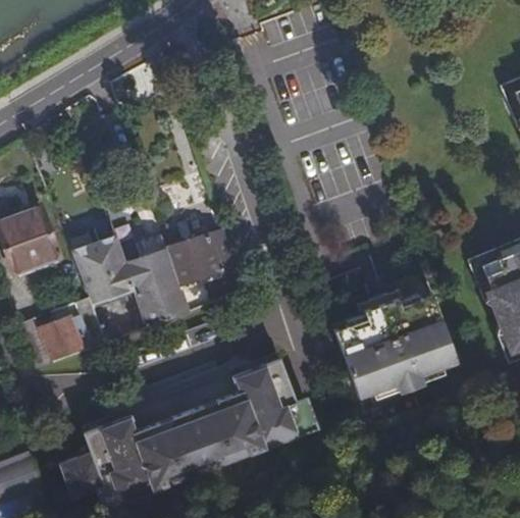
[(519,80),(503,87),(519,127),(519,80)]
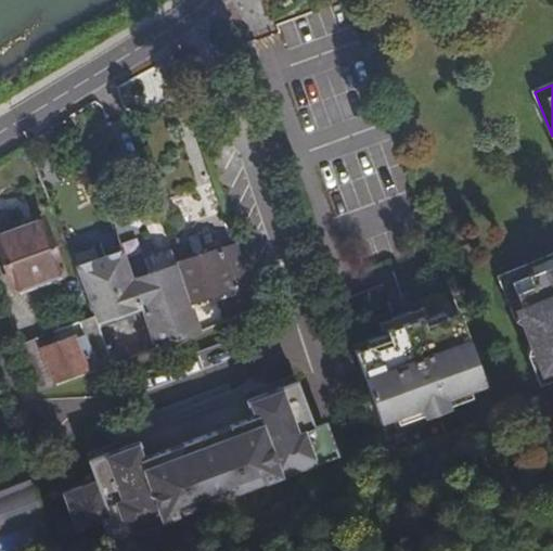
[(0,234),(0,246),(15,287),(43,277),(47,284),(66,277),(46,218),(0,234)]
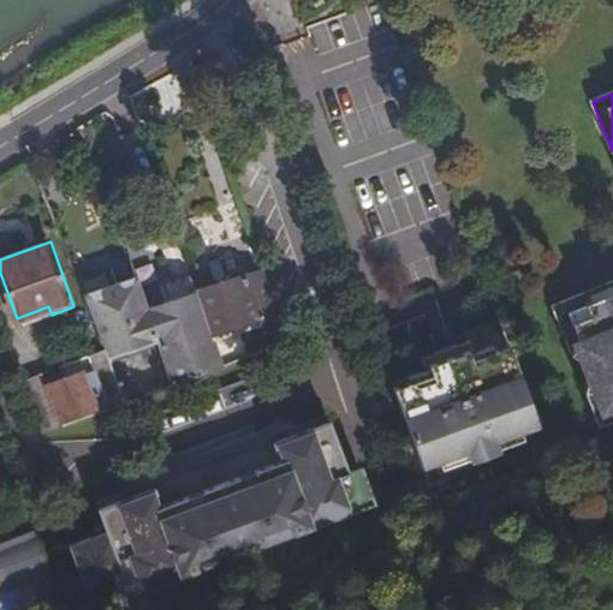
[(263,268),(197,291),(212,333),(262,316),(263,321),(279,316),(263,268)]
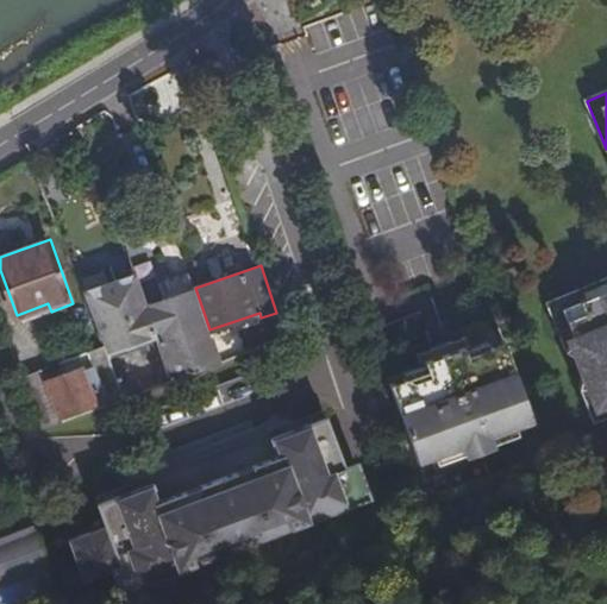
[(112,266),(79,277),(108,354),(158,338),(148,304),(137,274),(117,280),(112,266)]
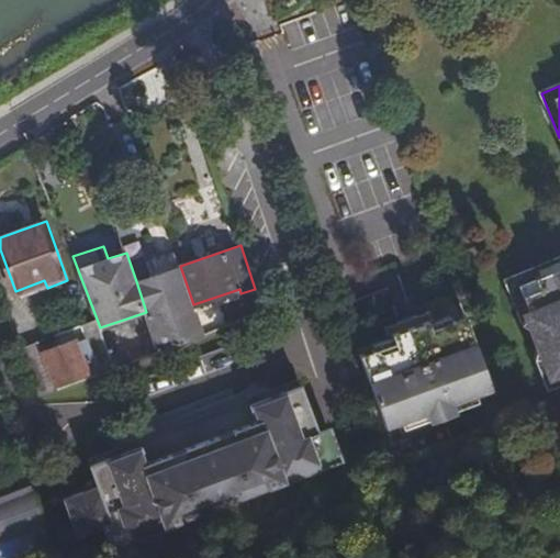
[(146,312),(160,352),(204,335),(196,311),(193,304),(180,266),(136,281),(146,312)]
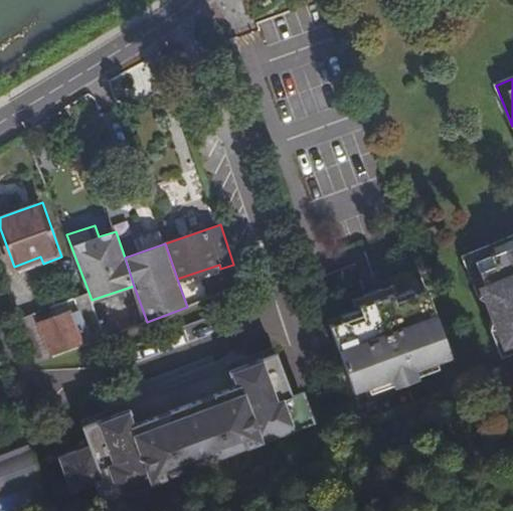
[(498,266),(483,272),(511,345),(512,344),(512,246),(494,254),(498,266)]
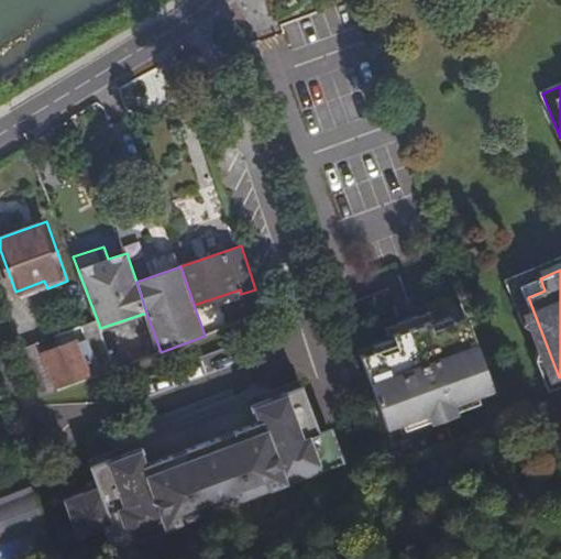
[(545,291),(540,278),(524,286),(528,297),(545,291)]
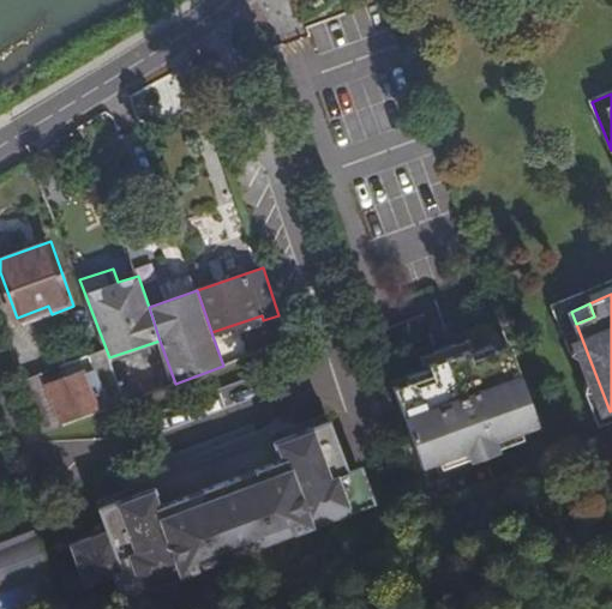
[(48,306),(17,318),(21,327),(52,315),(52,314),(48,306)]
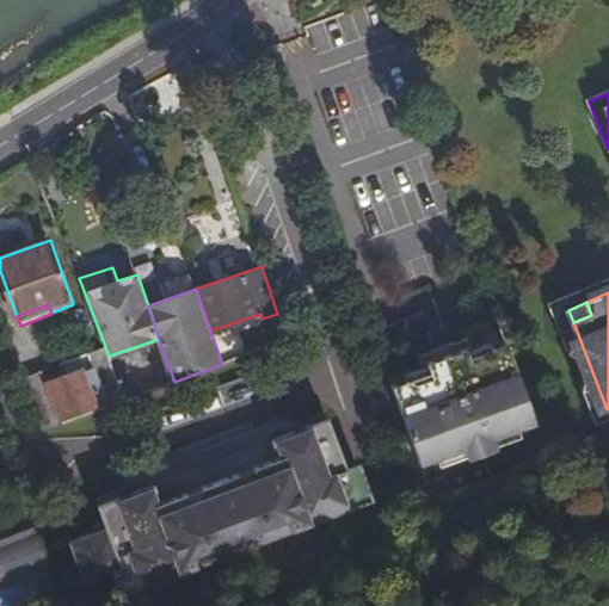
[(422,356),(430,379),(478,360),(471,339),(422,356)]
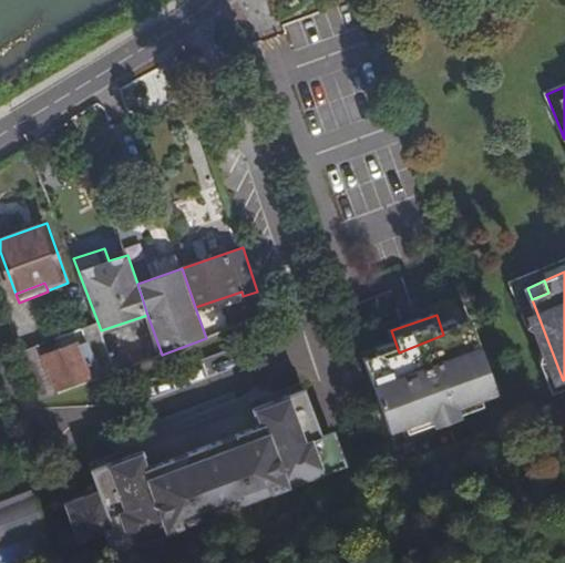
[(443,335),(399,352),(389,356),(380,354),(366,359),(373,381),(391,432),(431,417),(435,429),(465,418),(460,406),(499,391),(483,348),(473,319),(458,325),(454,331),(443,335)]
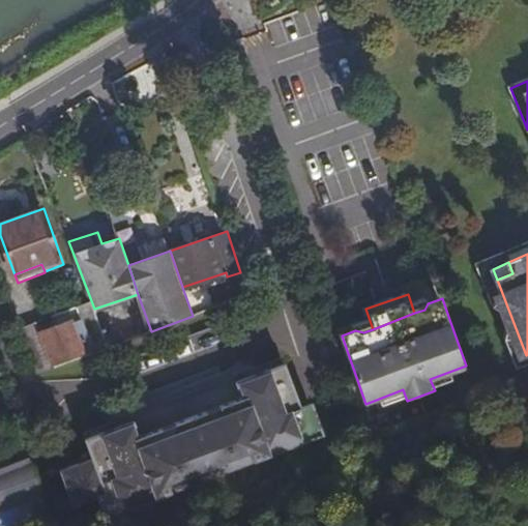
[(57,325),(24,338),(37,375),(58,368),(57,364),(89,352),(84,340),(89,337),(78,305),(53,315),(57,325)]
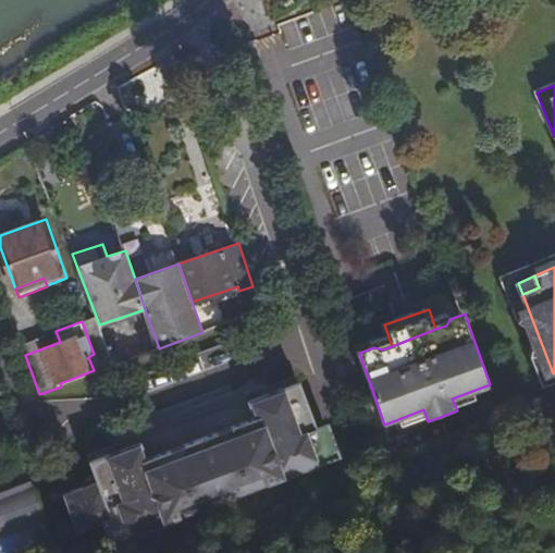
[(367,375),(359,353),(349,357),(357,378),(367,375)]
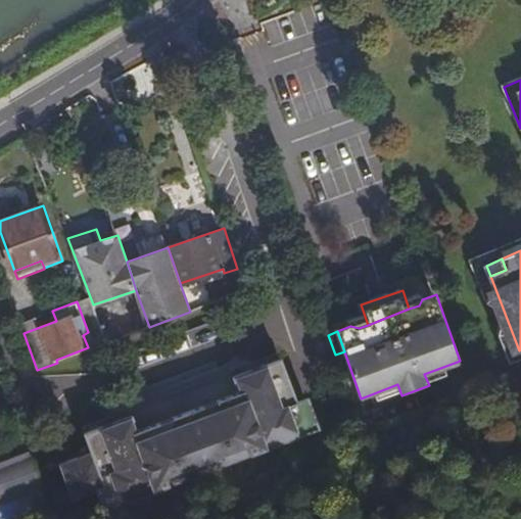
[(234,378),(240,393),(241,395),(241,397),(173,424),(140,436),(138,432),(137,427),(133,417),(125,420),(114,423),(115,427),(105,431),(104,427),(85,434),(91,453),(60,464),(62,471),(74,501),(98,491),(105,511),(309,434),(297,403),(281,360),(263,367),(264,371),(254,374),(252,371),(239,376),(234,378)]
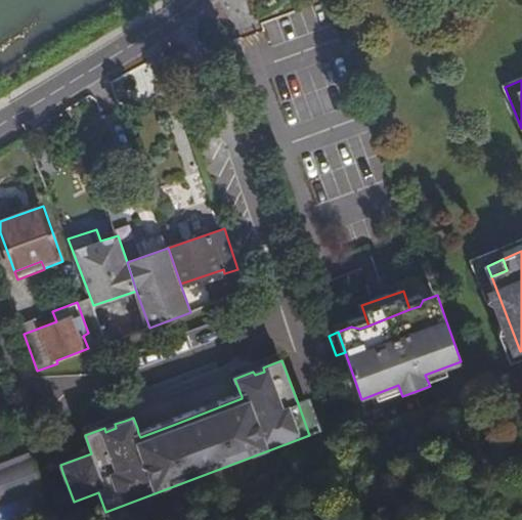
[(241,394),(138,433),(140,437),(173,425),(242,398),(242,396),(241,394)]
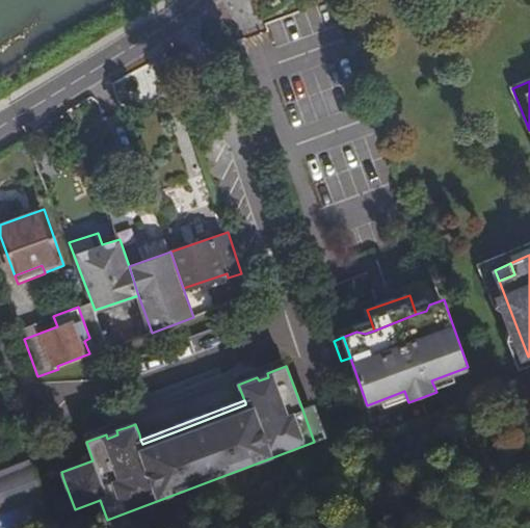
[(302,410),(314,442),(325,437),(314,405),(302,410)]
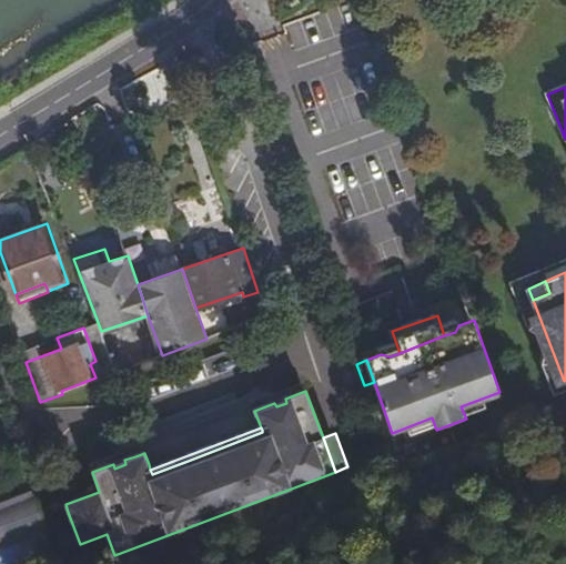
[(10,495),(0,499),(0,551),(1,555),(49,537),(32,496),(13,503),(10,495)]
